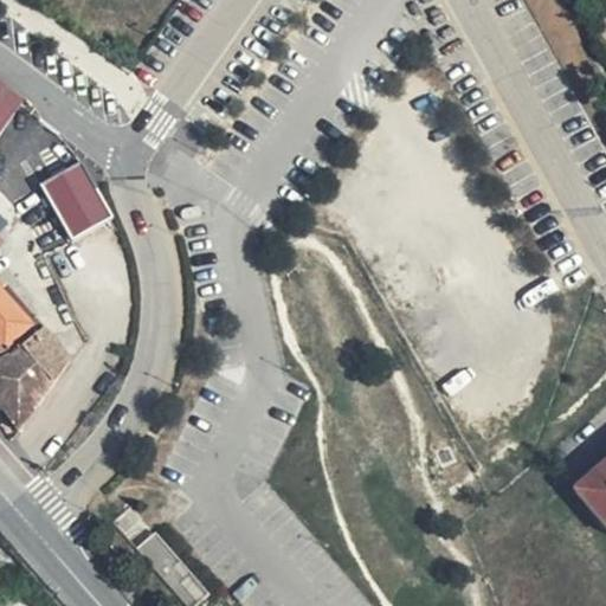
[(0,81),(0,135),(2,131),(26,101),(0,81)]
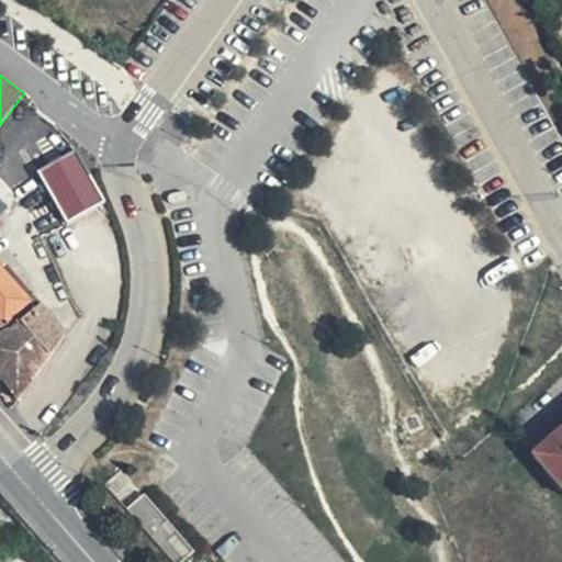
[(74,149),(36,170),(66,222),(103,201),(74,149)]
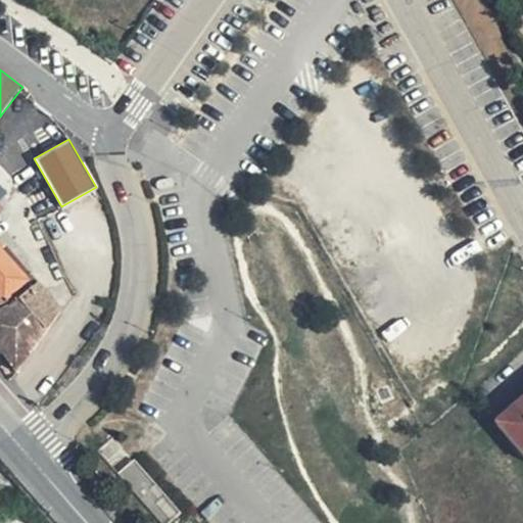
[(0,331),(53,301),(10,252),(5,256),(0,260),(0,331)]
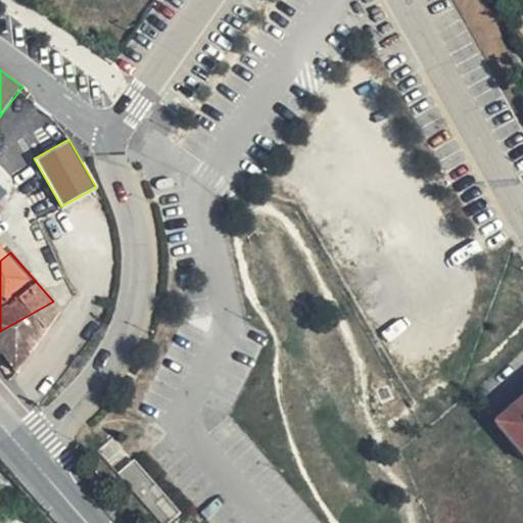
[(53,301),(0,331),(0,350),(17,376),(62,313),(53,301)]
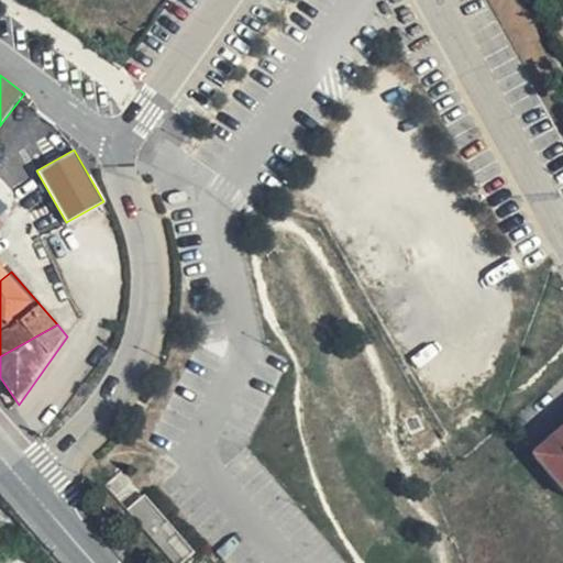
[(562,432),(534,456),(562,488),(562,432)]
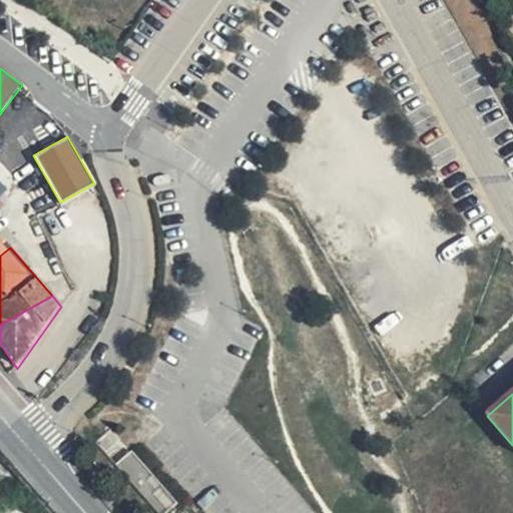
[(134,450),(118,460),(153,512),(169,503),(134,450)]
